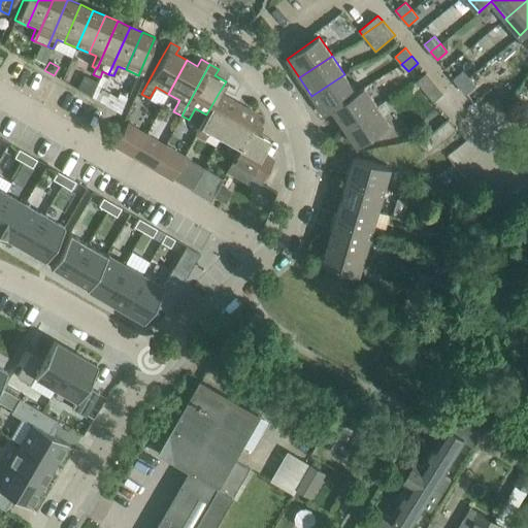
[(463,70),(453,78),(459,87),(476,71),(469,77),(463,70)]
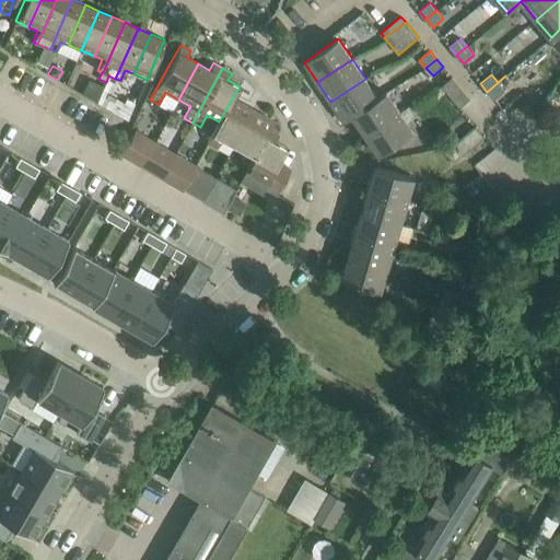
[(520,92),(505,76),(487,92),(501,107),(520,92)]
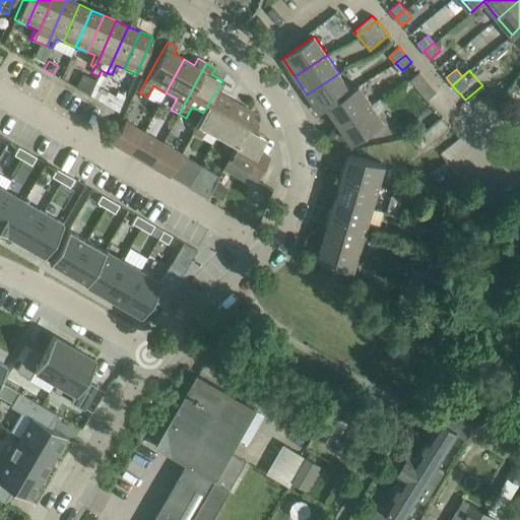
[(437,91),(419,72),(410,80),(427,100),(428,100),(437,91)]
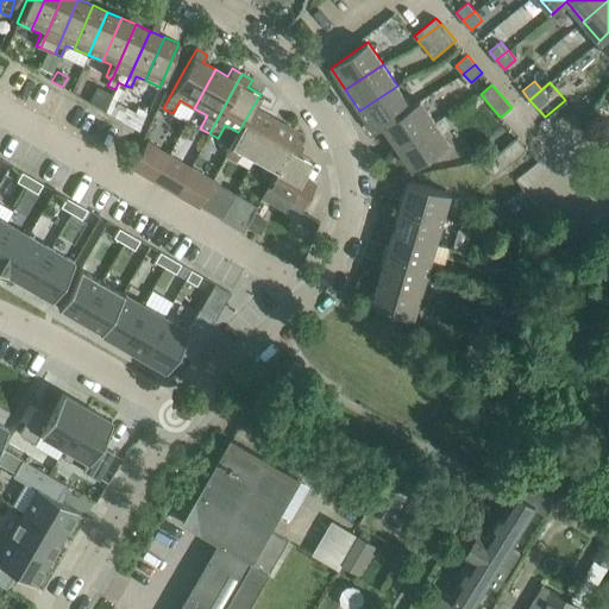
[(383,125),(412,106),(397,86),(359,111),(375,132),(384,126),(383,125)]
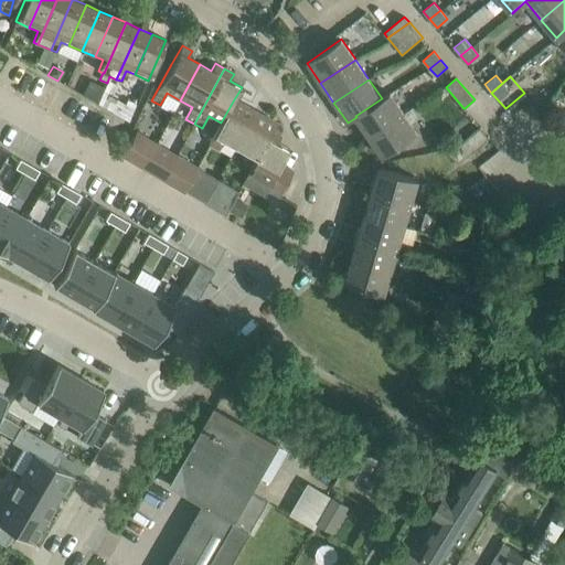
[(391,93),(382,98),(355,116),(356,117),(369,136),(404,113),(391,93)]
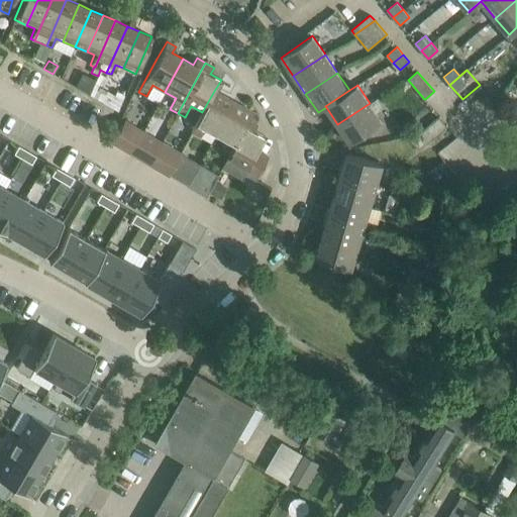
[(202,112),(191,132),(200,137),(205,129),(215,134),(233,101),(214,91),(202,112)]
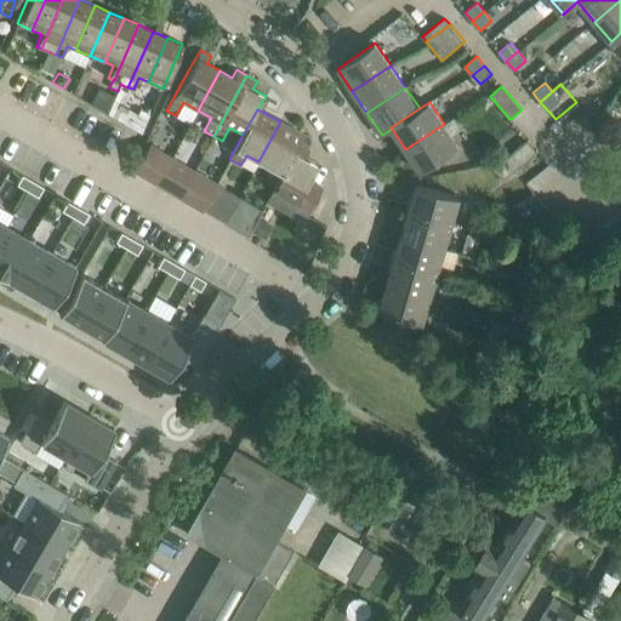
[(305,135),(280,121),(258,161),(272,169),(266,178),(275,184),(277,184),(298,144),(305,135)]
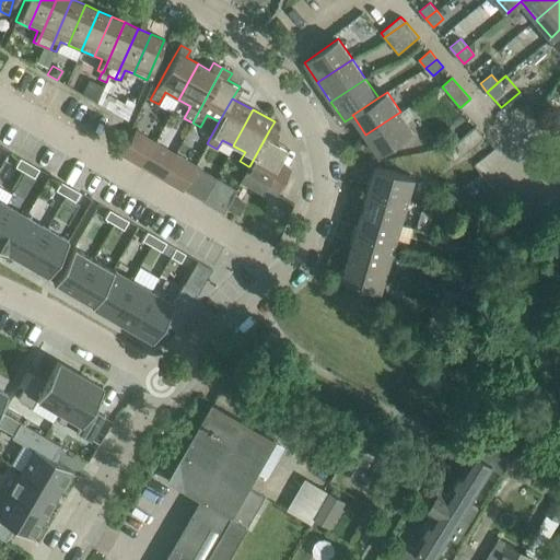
[(415,132),(400,112),(366,136),(380,155),(415,132)]
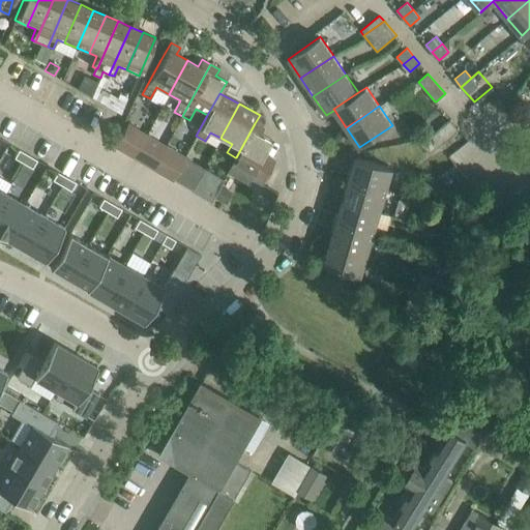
[(459,129),(450,119),(430,137),(439,146),(459,129)]
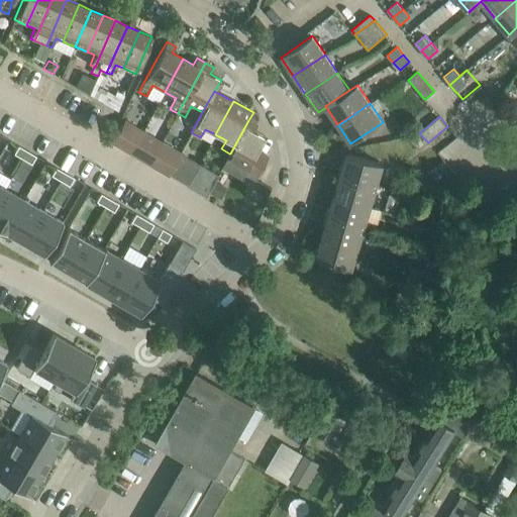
[(111,142),(130,153),(139,138),(142,131),(124,120),(111,142)]
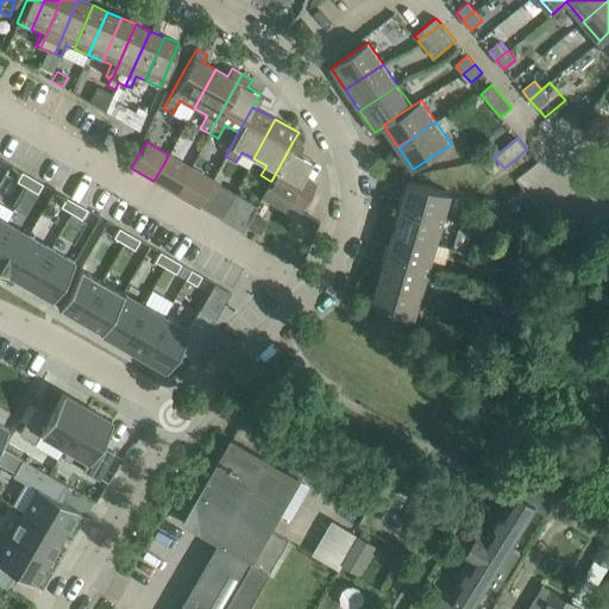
[(302,146),(293,142),(271,181),(270,181),(267,187),(289,200),(287,205),(301,212),(315,184),(303,177),(312,161),(299,154),(302,146)]
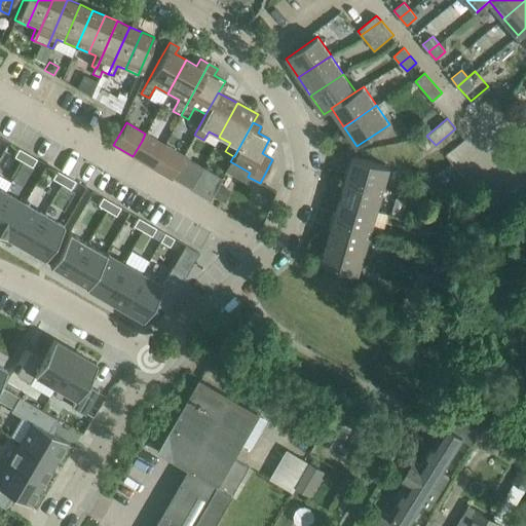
[(164,145),(145,134),(142,141),(133,156),(151,167),(163,147),(164,145)]
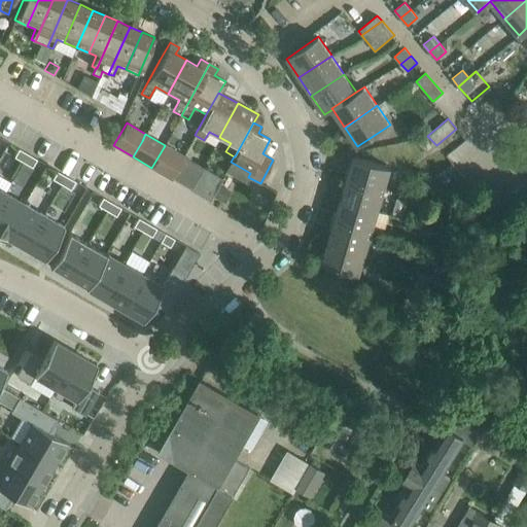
[(184,156),(165,145),(164,147),(151,168),(171,178),(180,163),(184,156)]
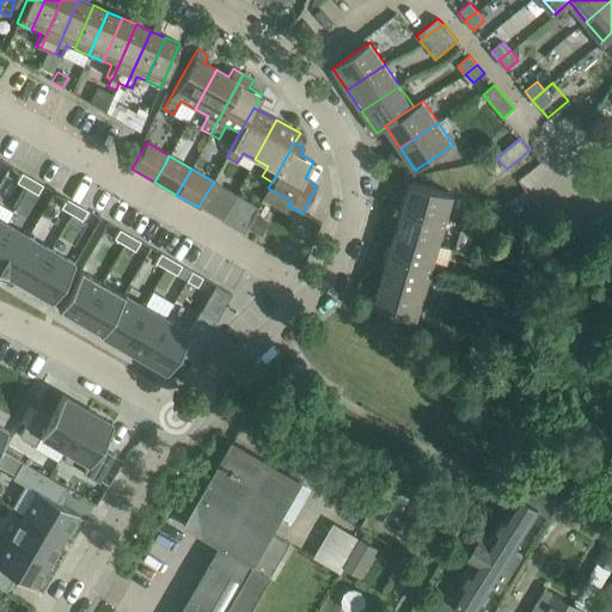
[(32,178),(22,172),(16,182),(26,188),(32,178)]
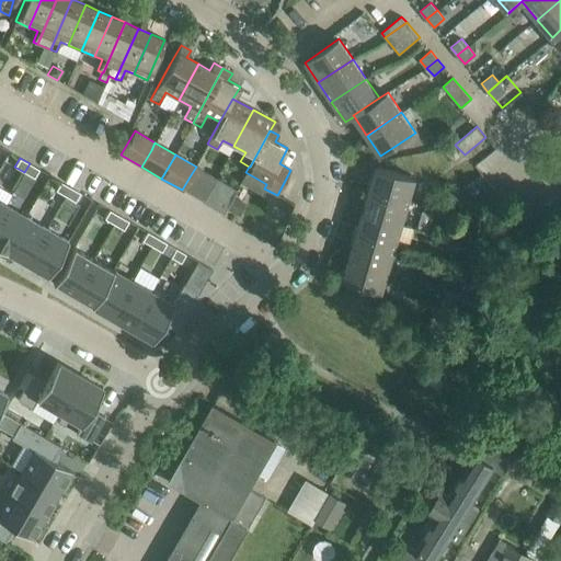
[(38,169),(30,163),(24,172),(34,178),(38,169)]
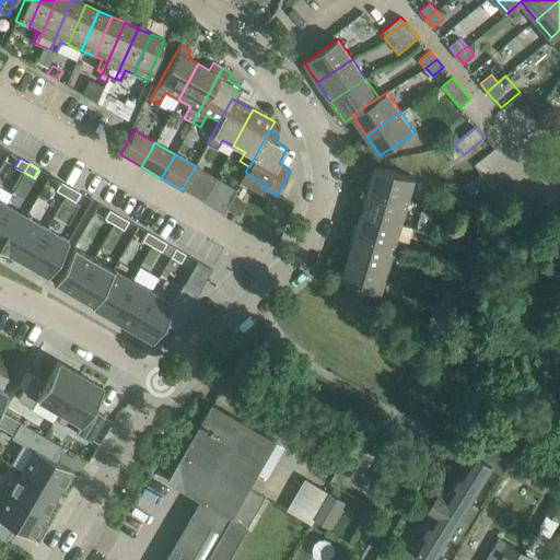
[(375,165),(369,188),(369,189),(408,200),(416,177),(375,165)]
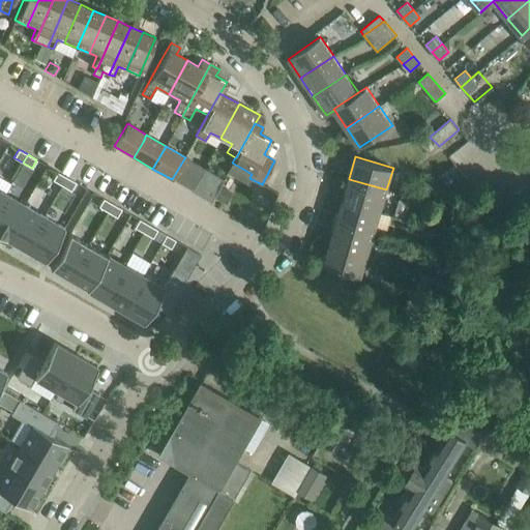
[(204,169),(185,157),(181,164),(172,179),(173,180),(173,179),(192,189),(204,169)]
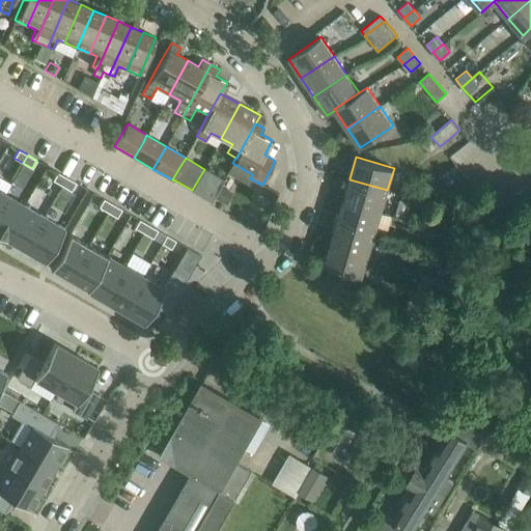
[(224,180),(204,169),(192,190),(212,201),(214,197),(220,187),(224,180)]
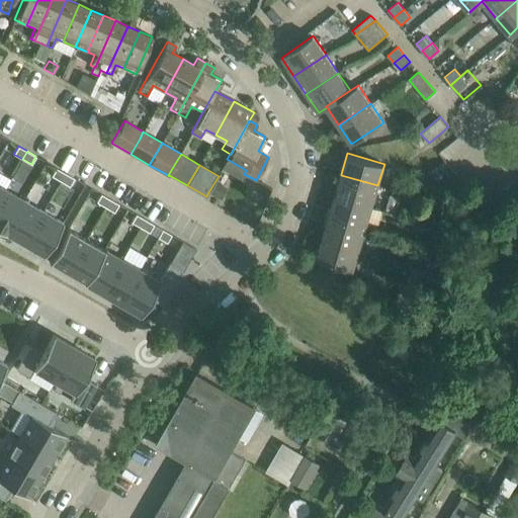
[(65,173),(56,168),(52,176),(60,181),(65,173)]
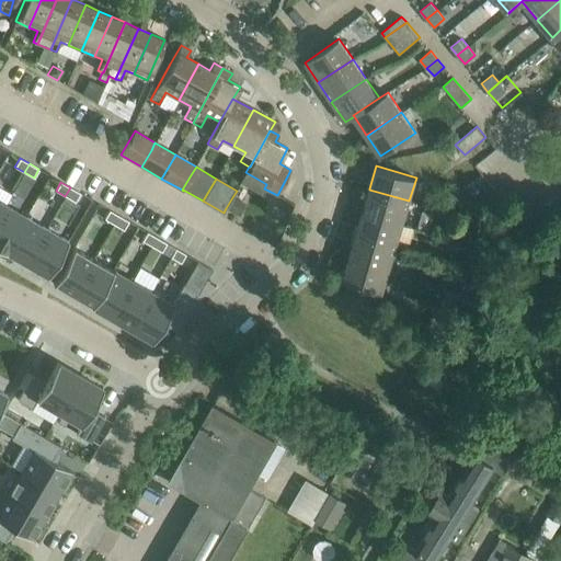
[(80,193),(70,187),(65,196),(75,202),(80,193)]
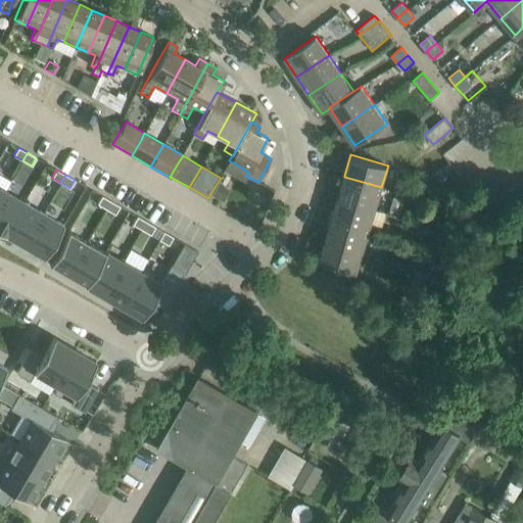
[(381,187),(344,177),(338,197),(375,208),(381,187)]
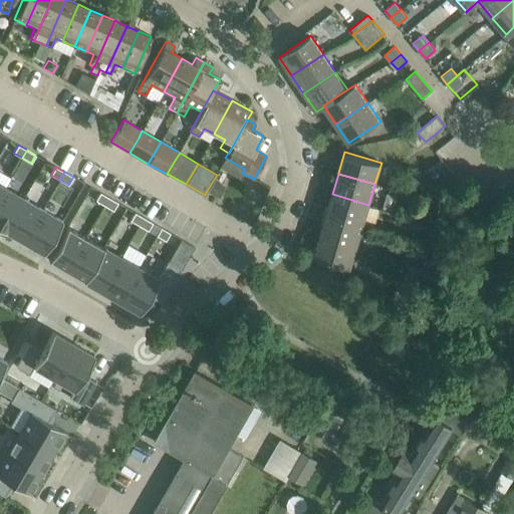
[(225,179),(217,175),(213,181),(207,191),(219,198),(225,187),(221,185),(225,179)]
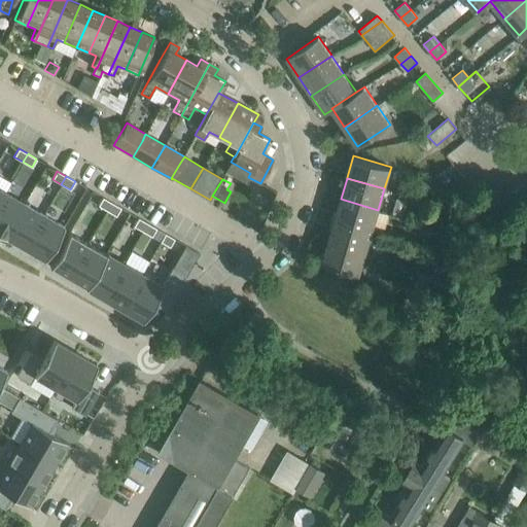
[(25,204),(5,192),(0,201),(0,233),(5,236),(6,236),(25,204)]
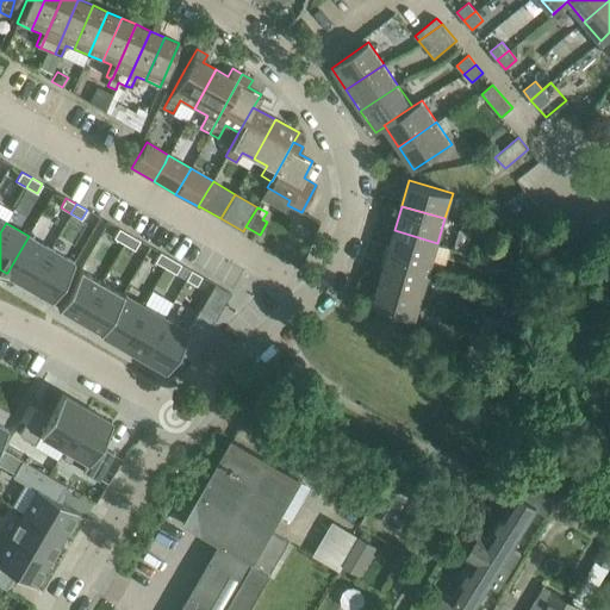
[(129,234),(119,228),(113,237),(124,243),(129,234)]
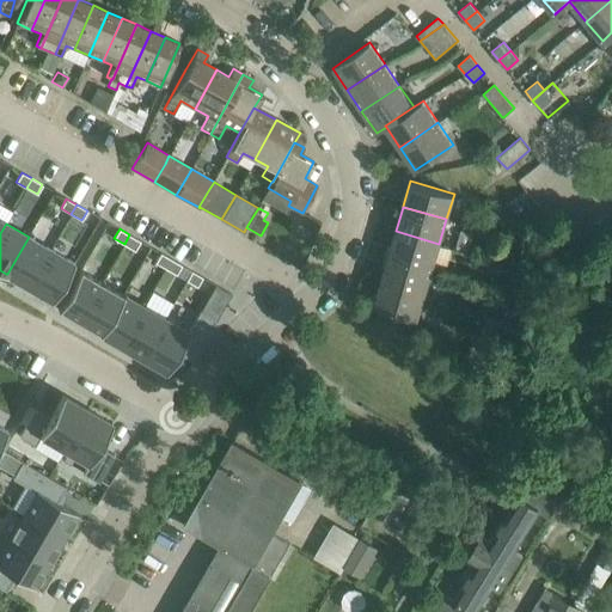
[(439,244),(396,231),(389,256),(432,269),(439,244)]
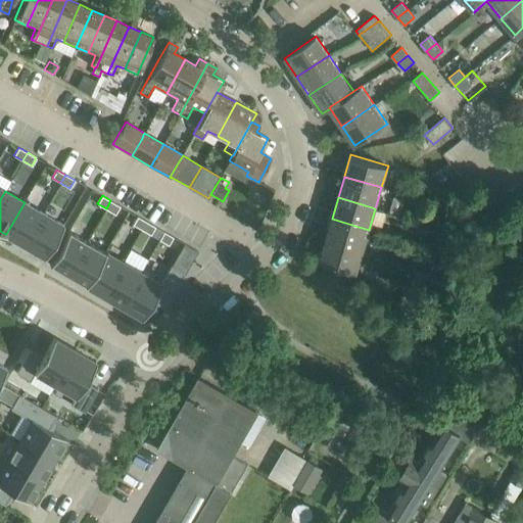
[(110,200),(106,208),(114,214),(120,205),(110,200)]
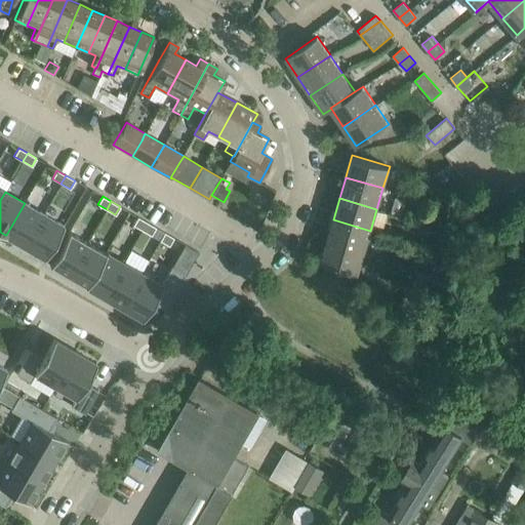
[(44,214),(25,203),(6,235),(26,246),(44,214)]
